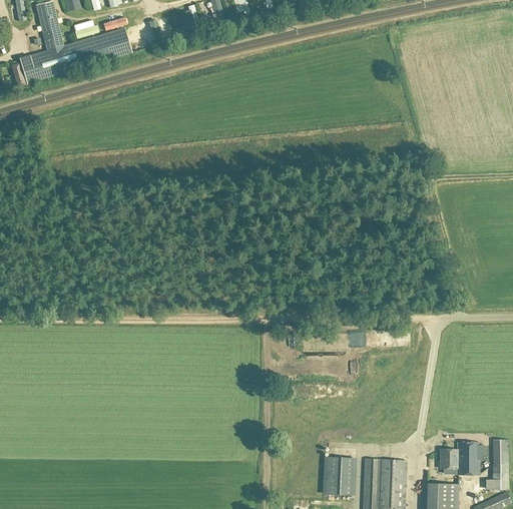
[(48,47),(21,55),(27,78),(131,48),(124,25),(64,42),(52,0),(41,0),(35,2),(48,47)]
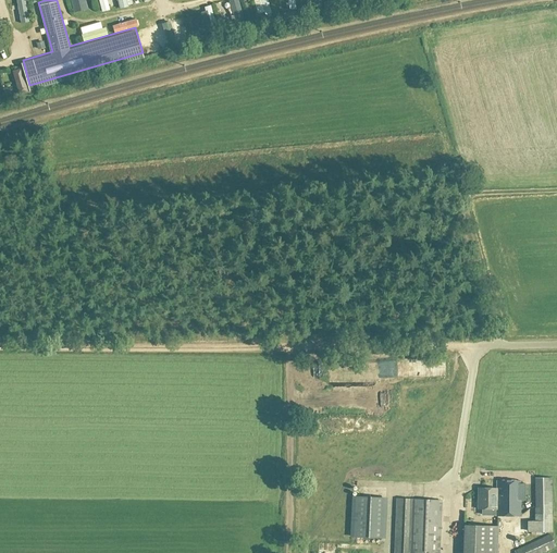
[(88,4),(87,0),(71,0),(74,9),(88,4)]
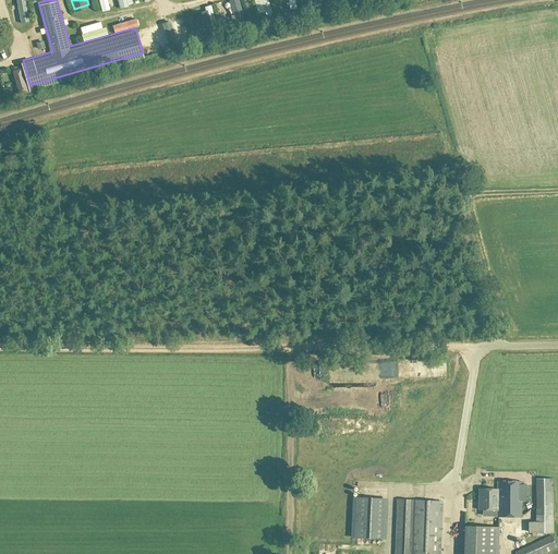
[(244,0),(239,1),(243,14),(249,13),(244,0)]
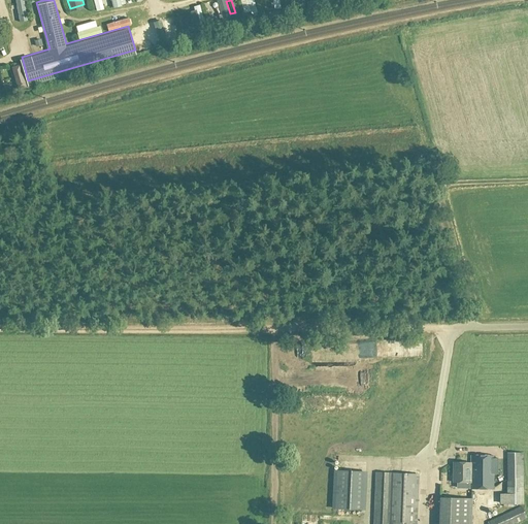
[(439,400),(441,413),(452,411),(450,399),(439,400)]
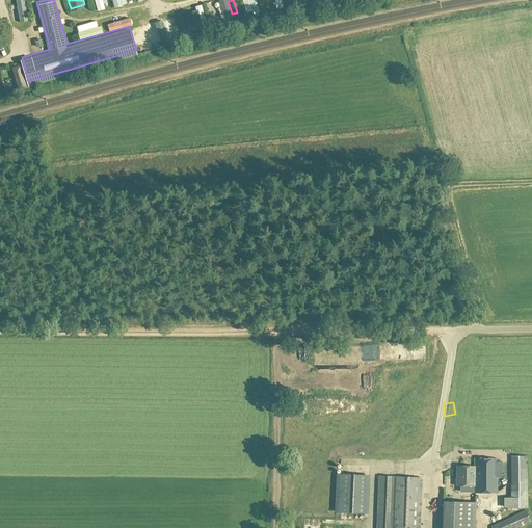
[(511,452),(511,494),(503,494),(503,504),(527,504),(527,452),(522,452),(514,452),(511,452)]
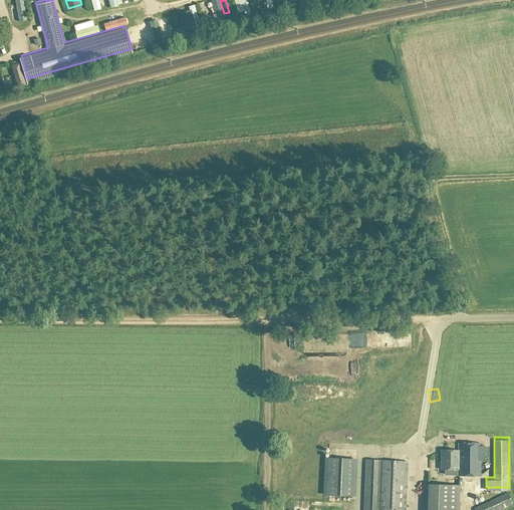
[(441,447),(441,466),(445,466),(445,471),(458,471),(457,472),(480,473),(480,440),(458,440),(458,447),(441,447)]
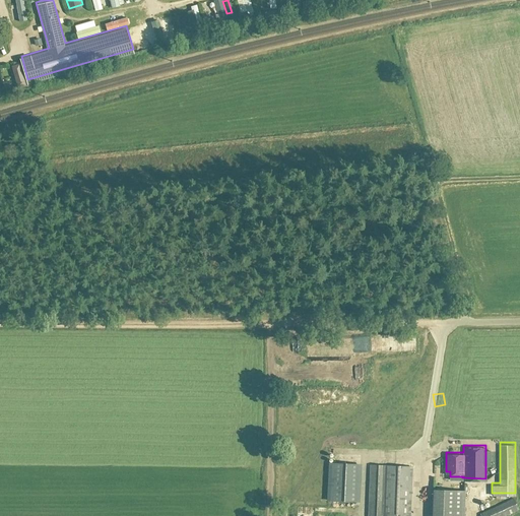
[(359,498),(360,461),(329,460),(327,497),(359,498)]
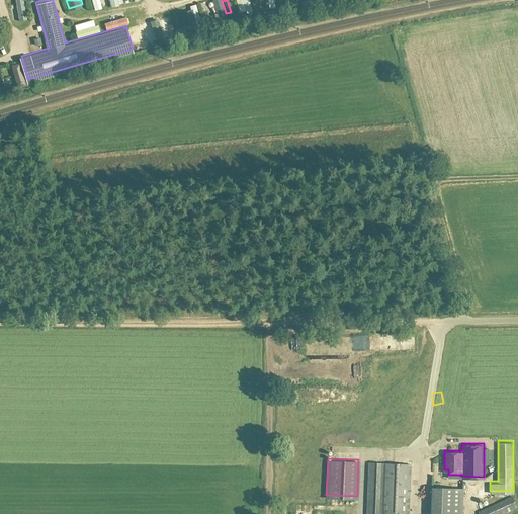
[(368,460),(366,513),(407,513),(408,510),(410,462),(368,460)]
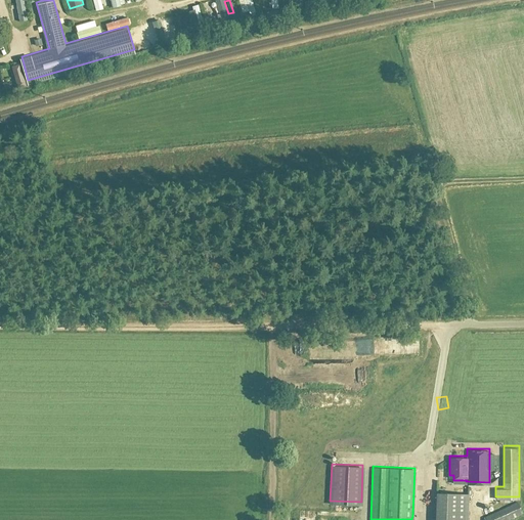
[(466,519),(468,491),(436,490),(435,519),(466,519)]
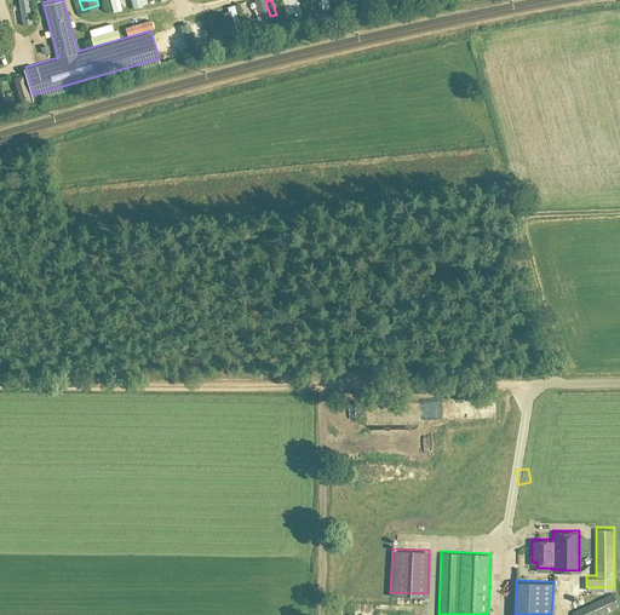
[(592,614),(619,603),(612,590),(572,608),(575,614),(592,614)]
